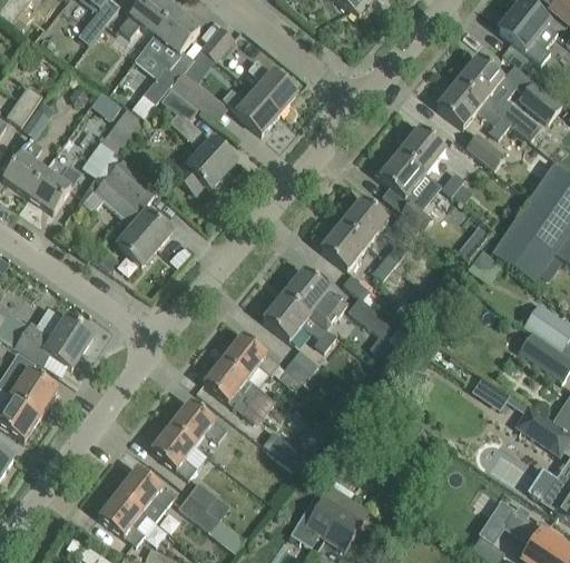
[(5,0),(0,7),(0,17),(10,25),(29,0),(5,0)]
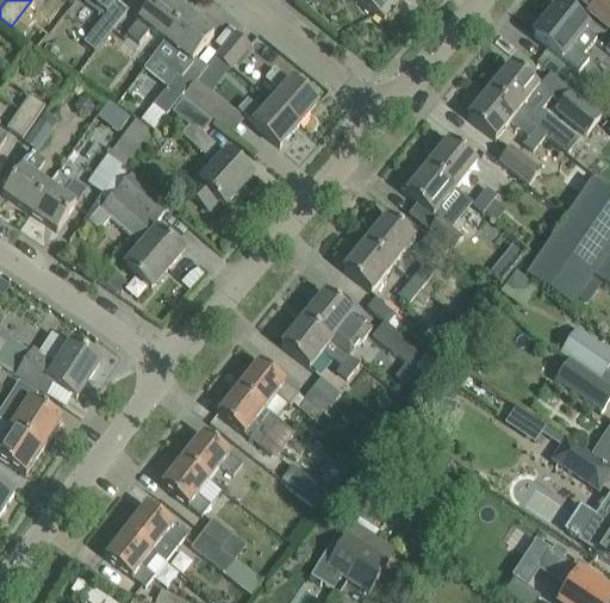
[(88,0),(103,11),(103,10),(106,12),(114,0),(88,0)]
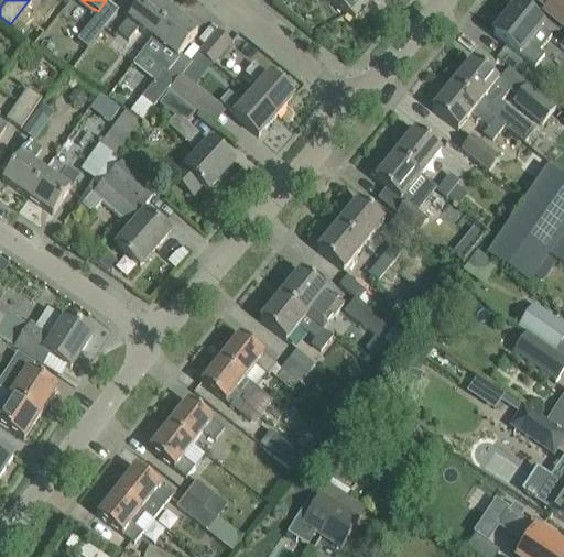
[(138,24),(152,34),(173,9),(161,0),(138,0),(127,14),(128,15),(118,28),(128,36),(138,24)]
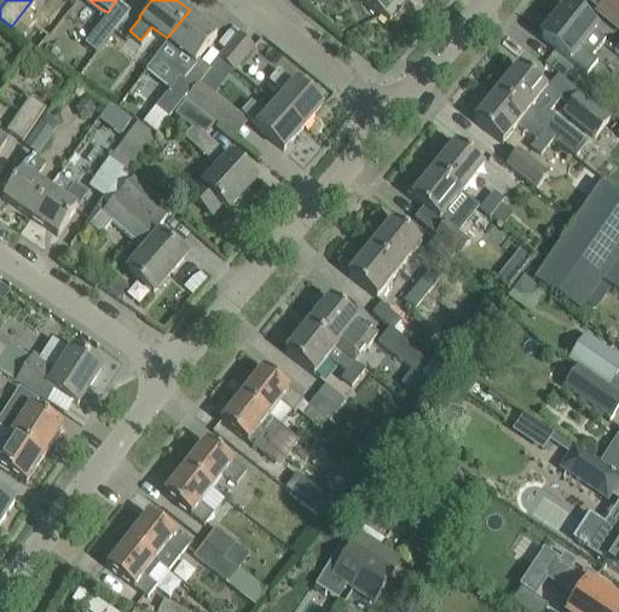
[(366,0),(389,19),(405,0),(366,0)]
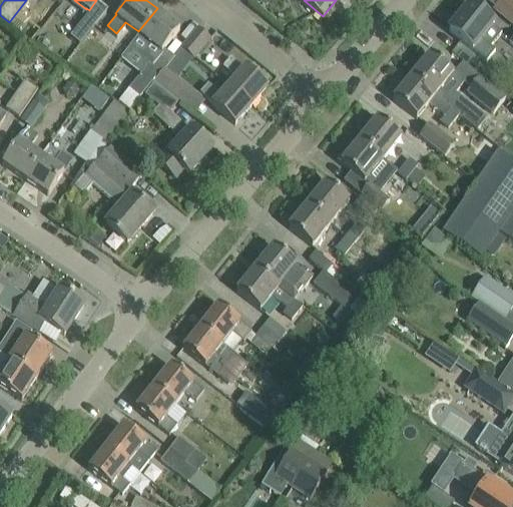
[(491,41),(502,27),(493,20),(494,19),(470,0),(449,26),(486,56),(495,45),(491,41)]
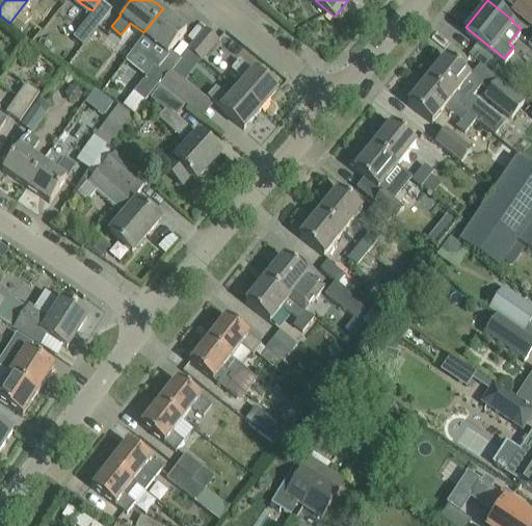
[(515,0),(512,4),(523,12),(531,20),(531,1),(530,0),(515,0)]
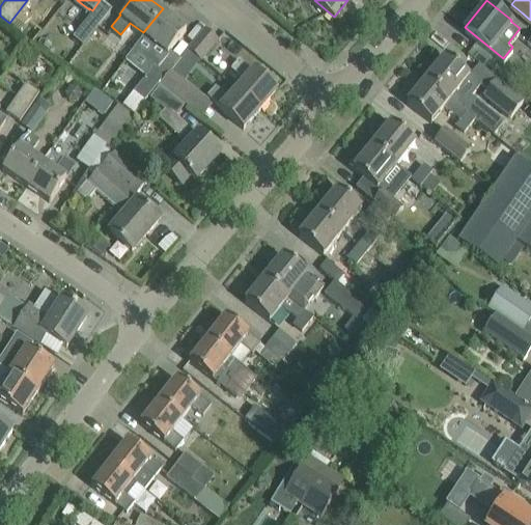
[(163,8),(143,32),(134,45),(156,62),(166,51),(186,27),(163,8)]
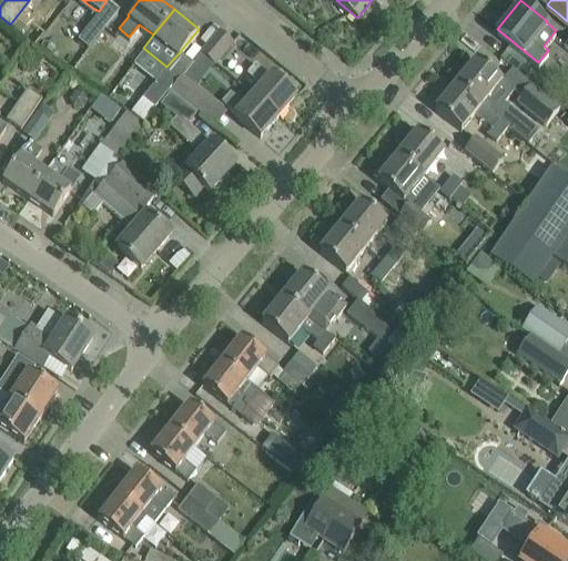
[(94,16),(78,36),(89,44),(89,43),(104,24),(105,23),(94,16)]
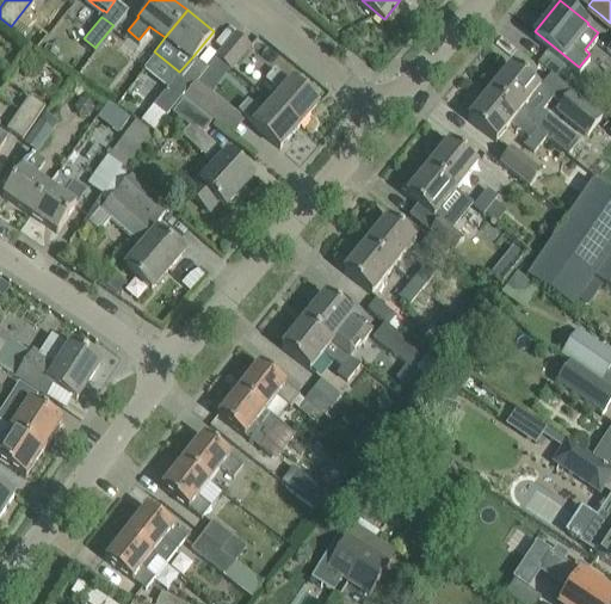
[(220,48),(234,60),(250,42),(235,30),(220,48)]
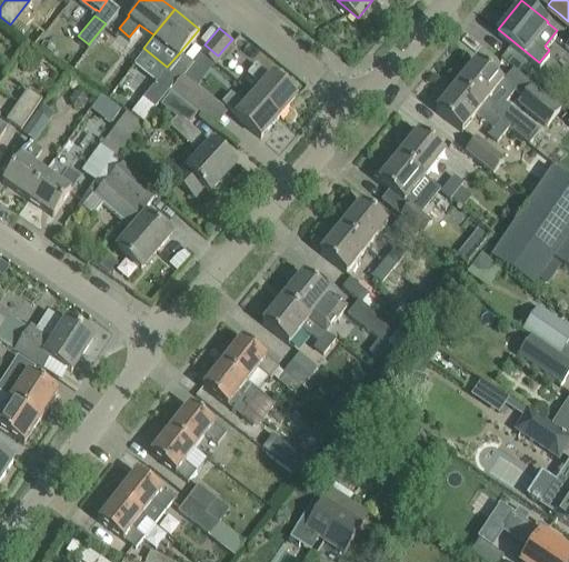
[(477,56),(456,80),(529,140),(540,128),(505,99),(513,88),(521,93),(517,99),(546,122),(560,104),(531,80),(512,64),(502,77),(477,56)]
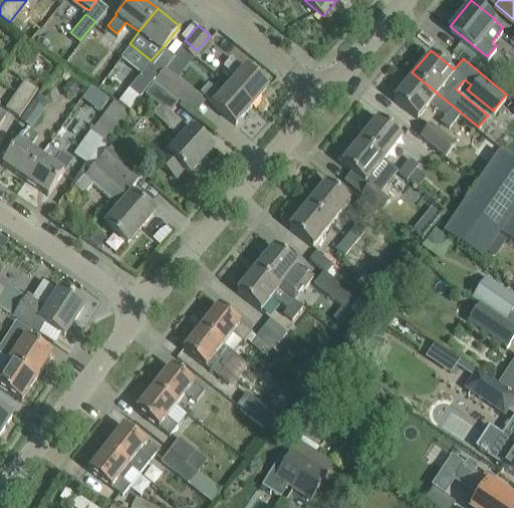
[(236,75),(229,83),(251,102),(267,84),(245,65),(245,66),(231,54),(223,63),(236,75)]
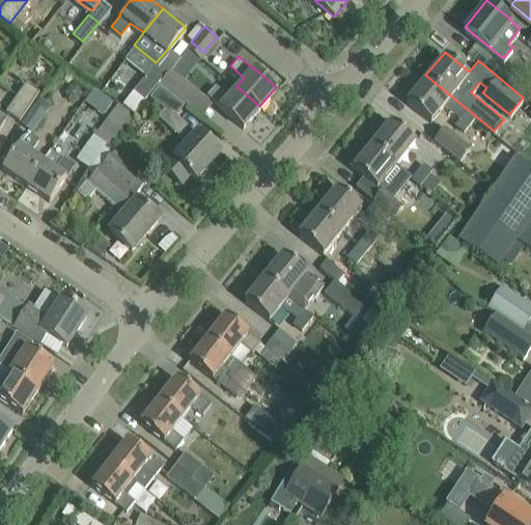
[(147,92),(156,81),(162,73),(152,65),(134,89),(143,97),(144,97),(147,92)]
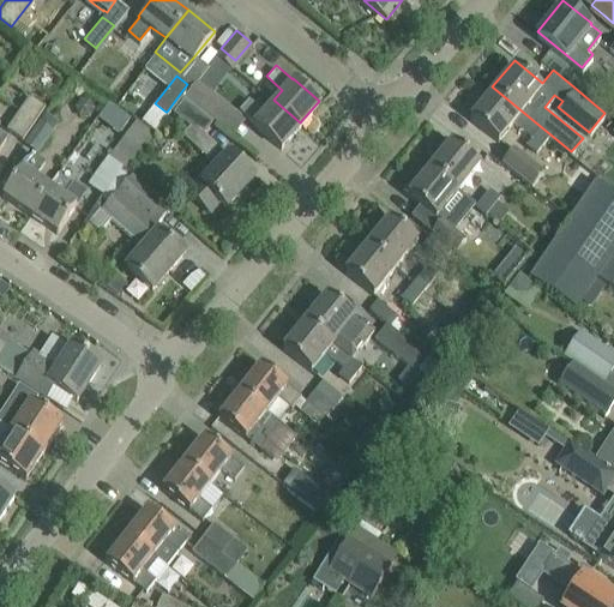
[(184,91),(226,124),(236,110),(194,78),(184,91)]
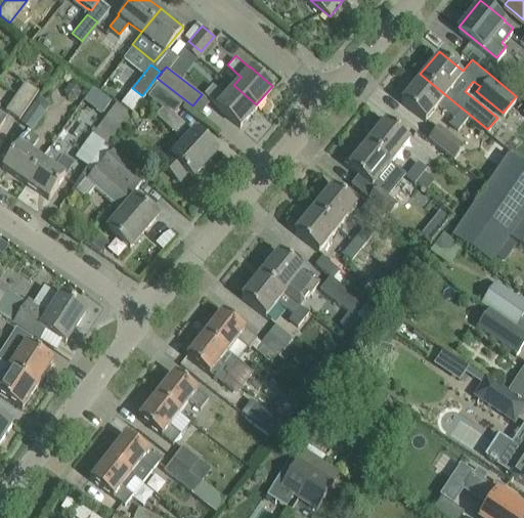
[(487,129),(420,74),(401,97),(425,117),(437,102),(453,115),(448,121),(457,128),(469,115),(487,129)]
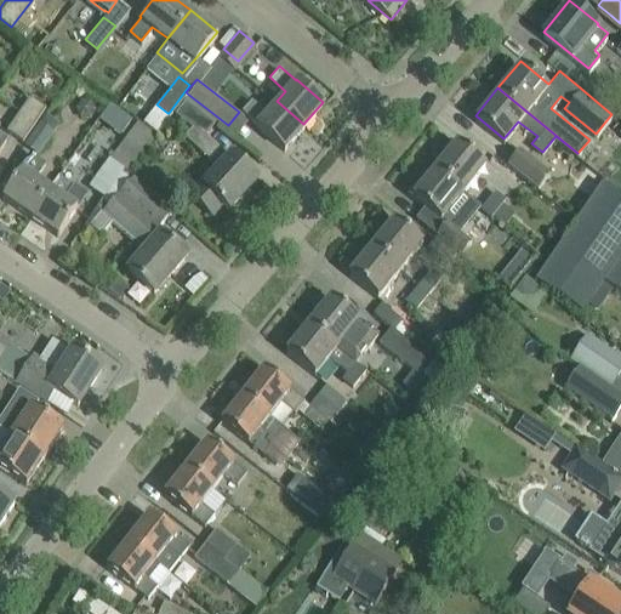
[(7,128),(23,137),(46,103),(30,94),(7,128)]
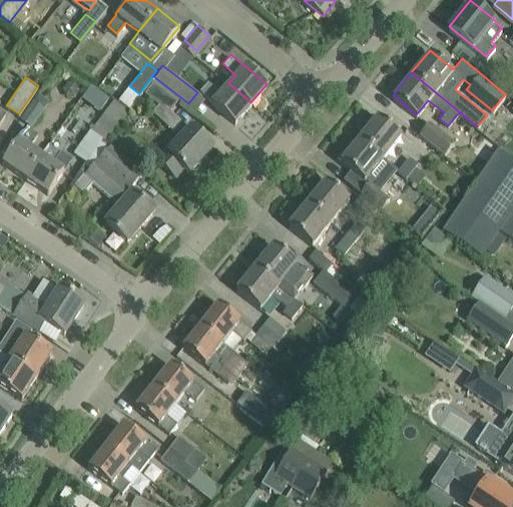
[(177,99),(150,78),(142,89),(158,102),(152,109),(169,125),(181,136),(169,148),(164,144),(155,154),(175,172),(183,164),(189,169),(211,145),(190,126),(189,126),(170,108),(177,99)]
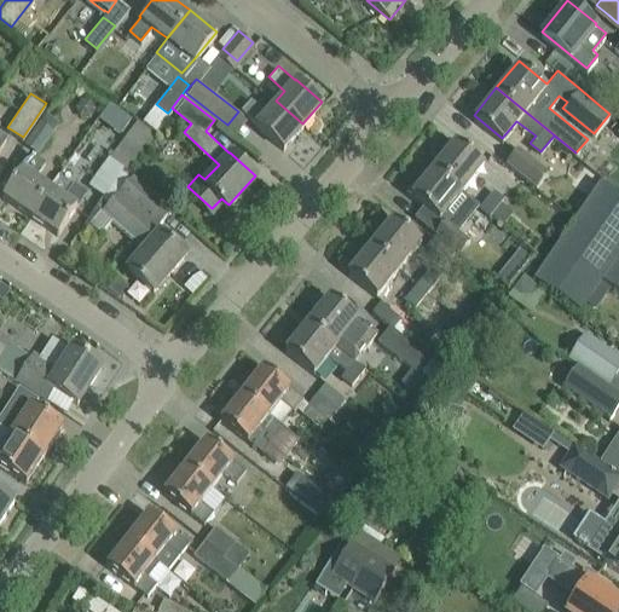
[(302,123),(276,100),(267,110),(252,96),(241,108),(256,121),(256,122),(283,145),(302,123)]
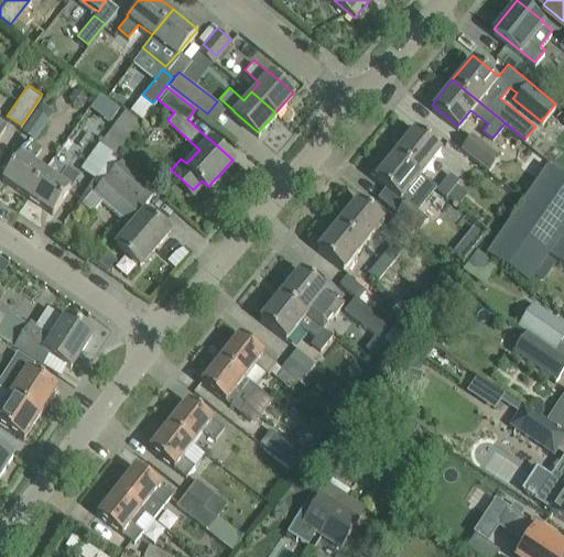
[(142,95),(131,108),(141,116),(145,111),(152,102),(142,95)]
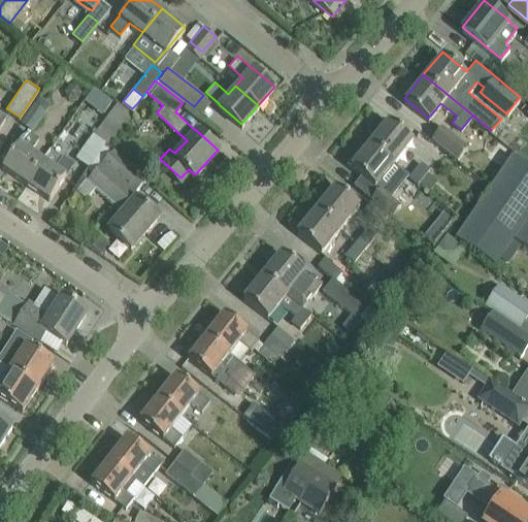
[(50,100),(39,93),(21,120),(31,127),(50,100)]
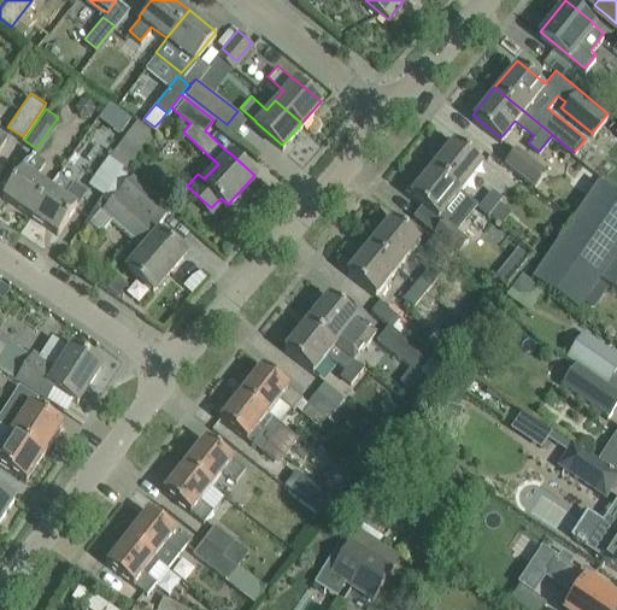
[(124,165),(125,165),(154,129),(136,117),(110,152),(109,152),(88,181),(101,192),(122,163),(124,165)]
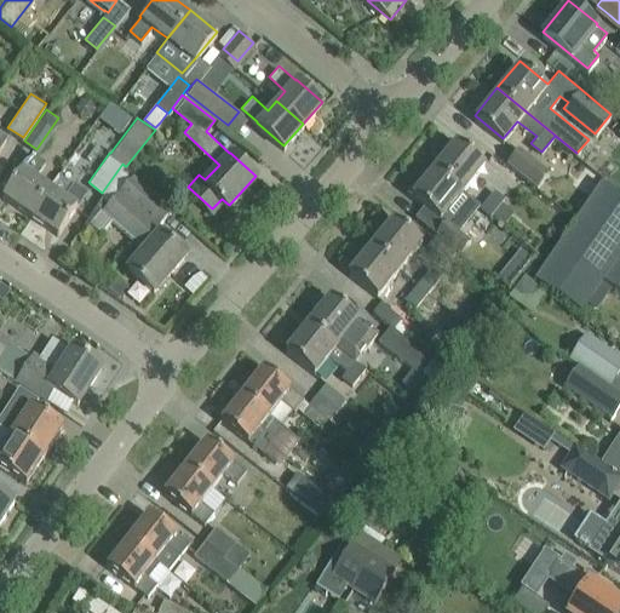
[(457,138),(434,165),(463,188),(484,161),(457,138)]
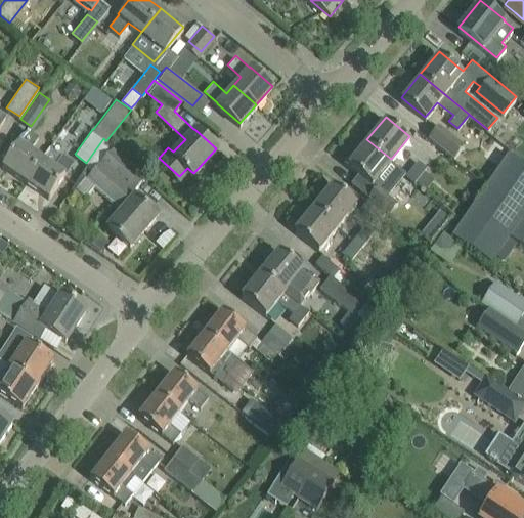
[(427,135),(453,157),(465,144),(438,122),(427,135)]
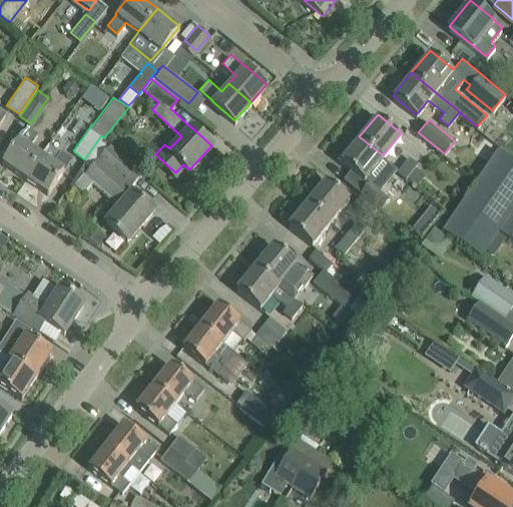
[(2,159),(25,175),(41,152),(29,144),(37,132),(27,125),(19,137),(18,136),(2,159)]
